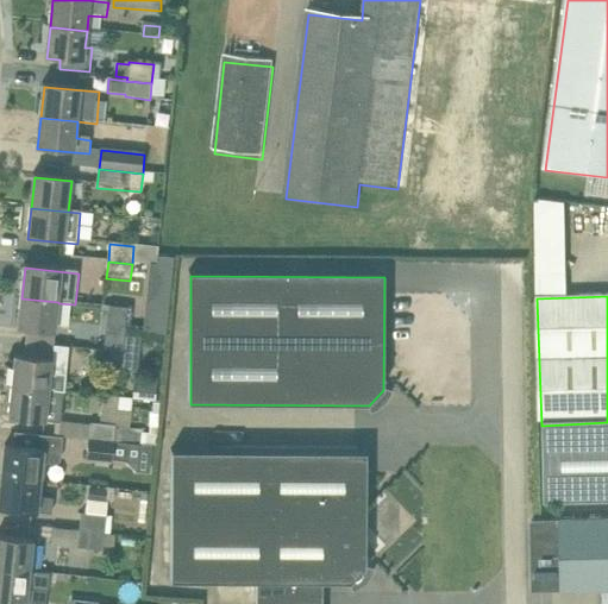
[(58,302),(22,299),(18,329),(56,334),(58,302)]
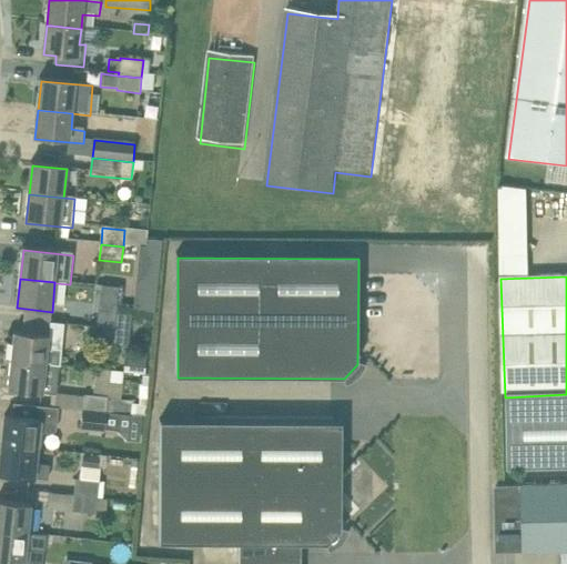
[(139,282),(138,295),(157,298),(158,284),(139,282)]
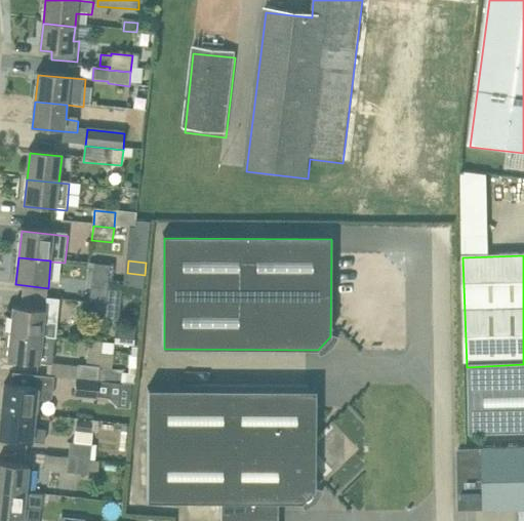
[(96,288),(95,305),(106,306),(108,289),(96,288)]
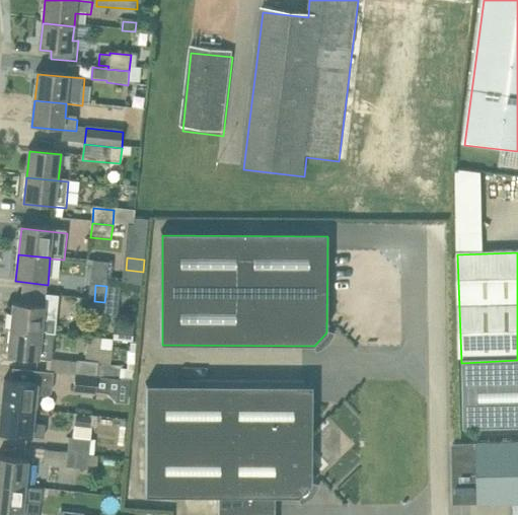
[(13,305),(10,332),(55,336),(56,336),(59,298),(46,296),(45,308),(13,305)]
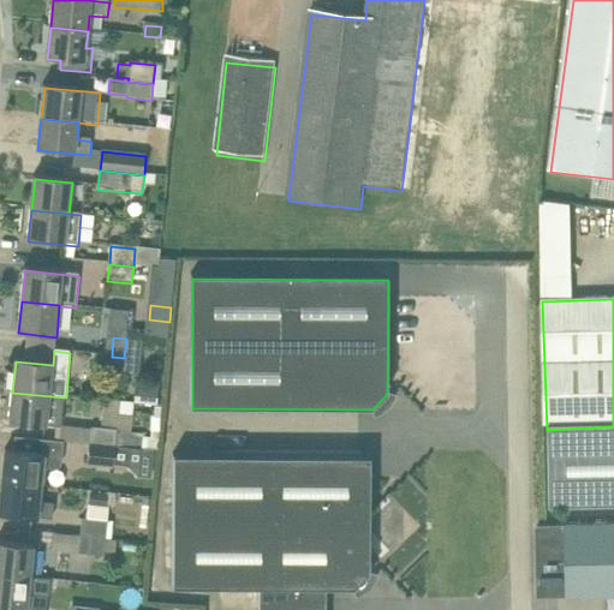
[(124,358),(112,357),(109,375),(123,376),(124,358)]
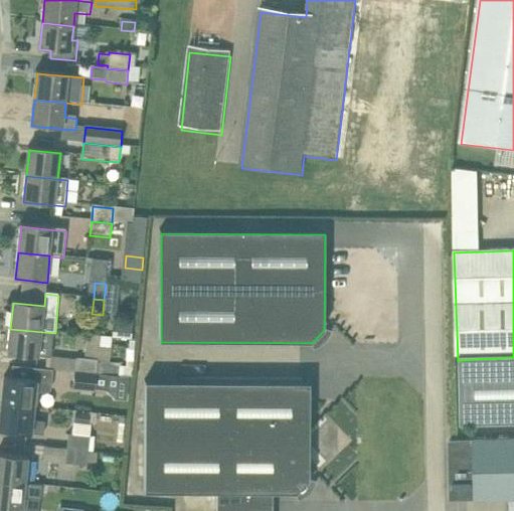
[(115,324),(113,340),(133,342),(134,326),(115,324)]
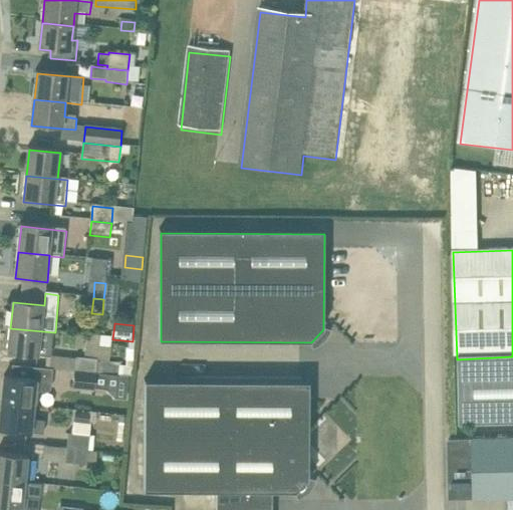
[(10,328),(7,354),(47,358),(51,359),(51,358),(54,332),(10,328)]
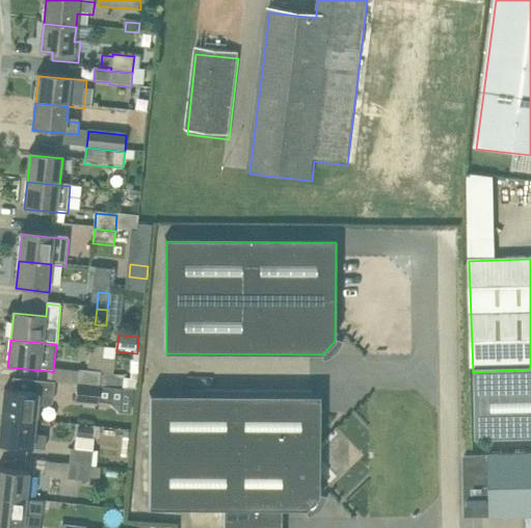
[(530,369),(473,372),(476,441),(530,440),(530,369)]
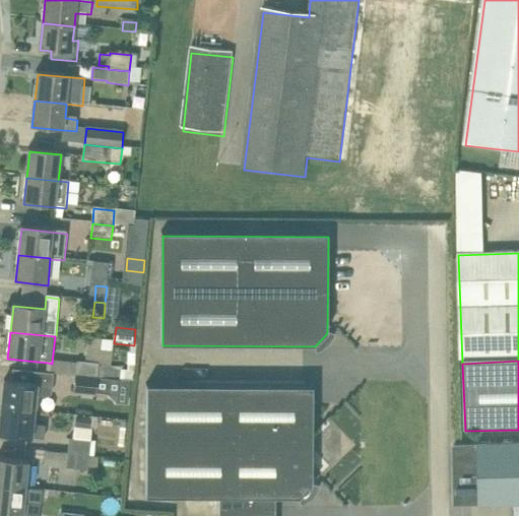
[(77,365),(76,378),(98,380),(99,366),(85,364),(77,364),(77,365)]
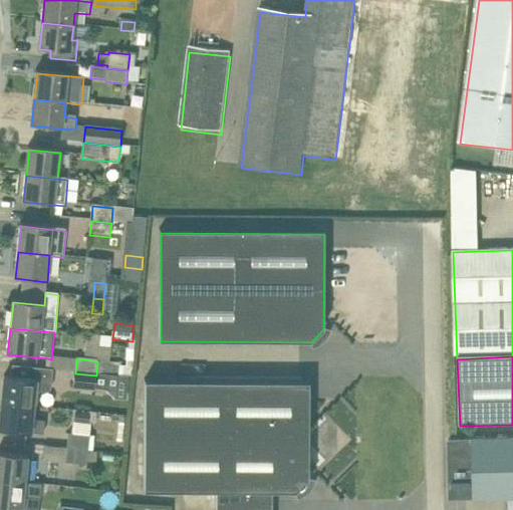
[(5,378),(2,405),(34,408),(38,409),(40,394),(48,395),(52,392),(54,371),(20,368),(19,380),(5,378)]
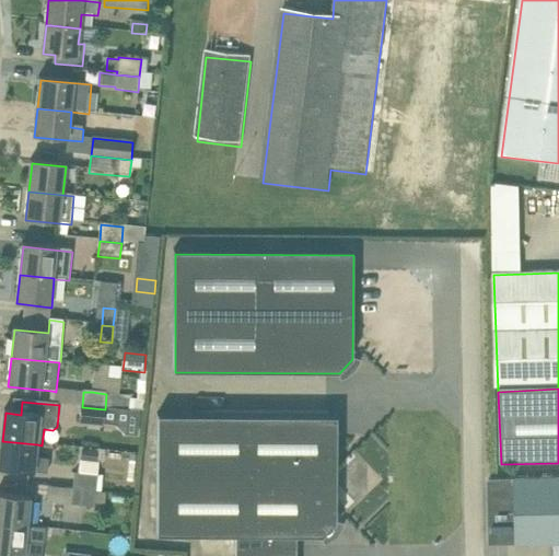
[(105,409),(82,407),(80,423),(103,425),(105,409)]
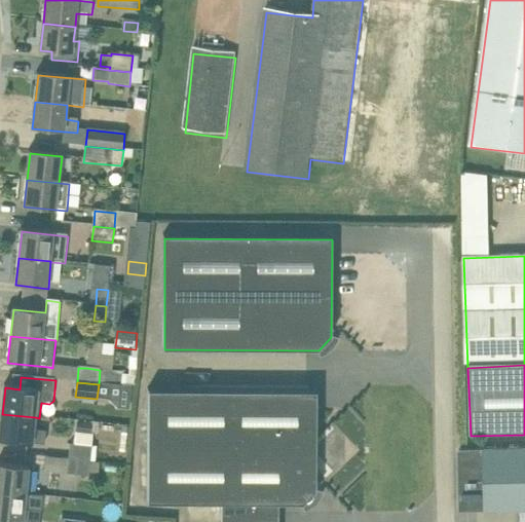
[(150,392),(149,504),(223,505),(222,521),(278,521),(278,505),(302,505),(315,491),(316,394),(150,392)]
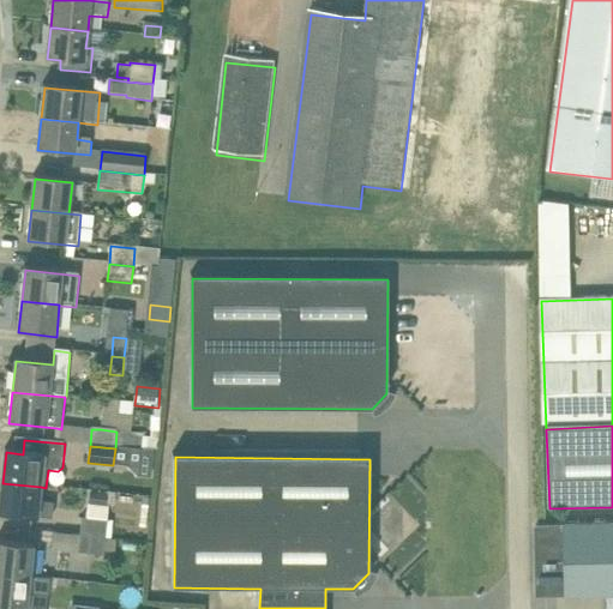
[(41,487),(2,483),(0,508),(0,514),(54,520),(55,502),(38,501),(41,487)]
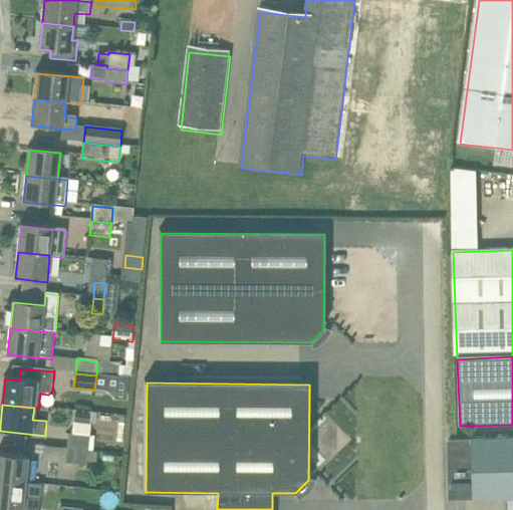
[(75,425),(74,436),(90,438),(91,427),(89,427),(90,416),(83,415),(82,426),(75,425)]
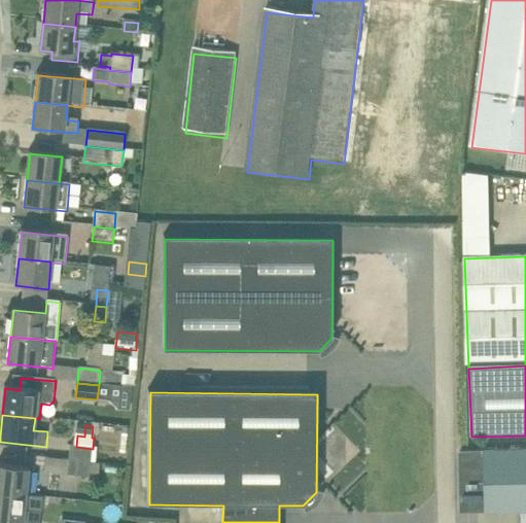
[(71,446),(69,461),(92,463),(93,449),(76,447),(71,446)]
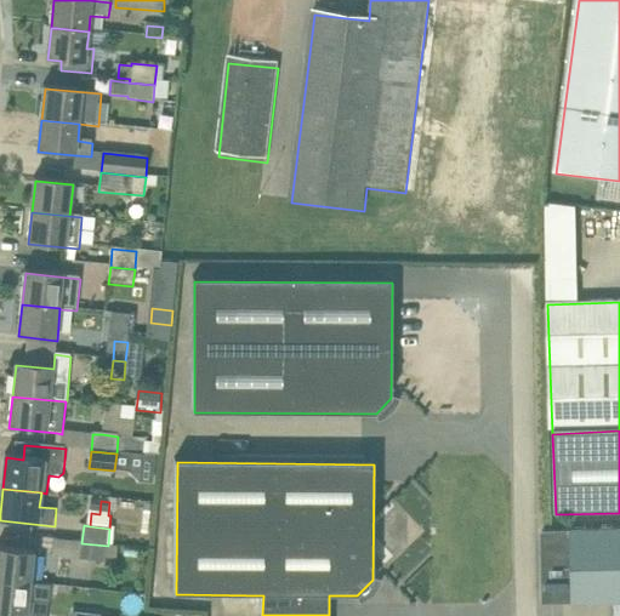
[(619,531),(572,532),(573,605),(619,604),(619,531)]
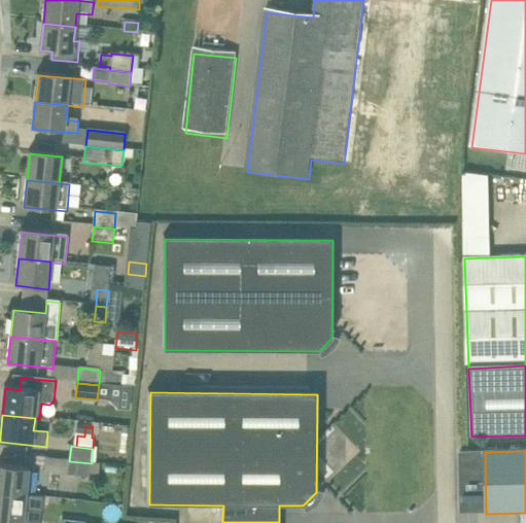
[(68,476),(68,477),(90,479),(90,476),(91,465),(92,463),(69,461),(68,476)]
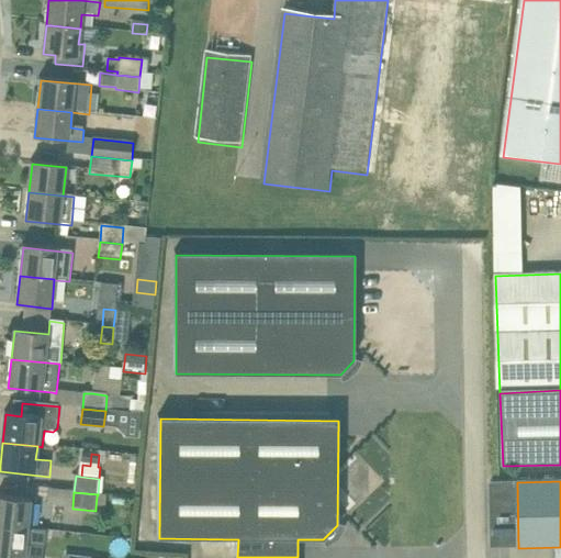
[(97,497),(96,508),(107,509),(108,498),(97,497)]
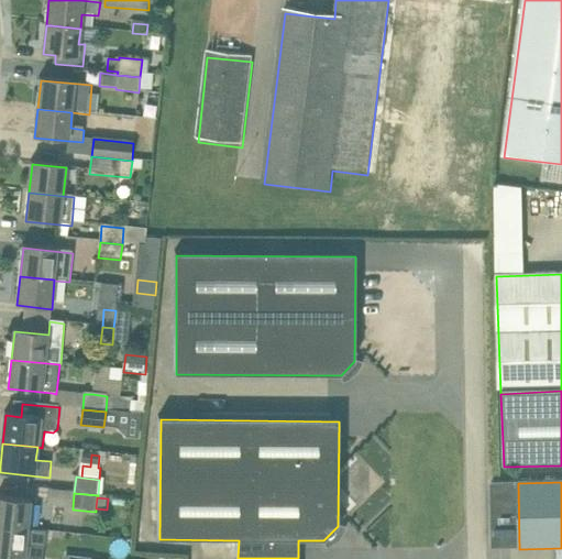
[(0,499),(0,527),(28,530),(31,502),(0,499)]
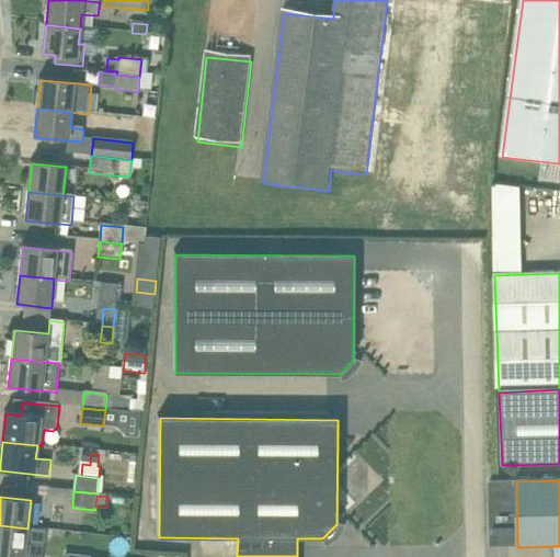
[(0,525),(0,555),(12,556),(43,556),(44,546),(26,545),(27,529),(0,525)]
